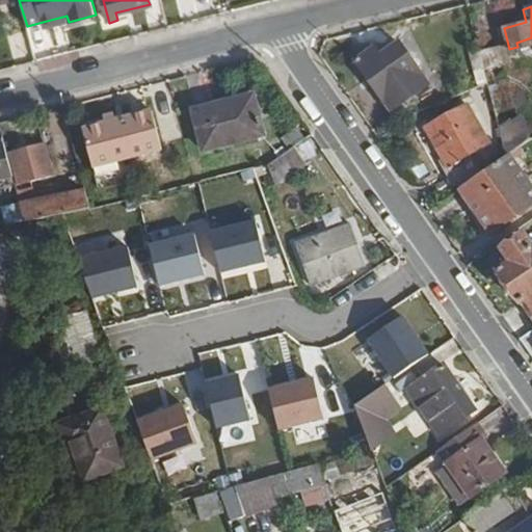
[(43,22),(44,28),(69,22),(67,16),(43,22)]
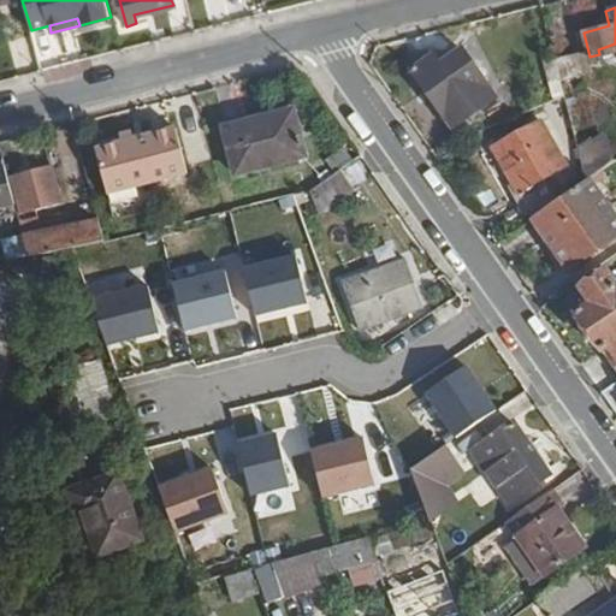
[(410,72),(449,128),(491,99),(457,51),(437,65),(432,57),(410,72)]
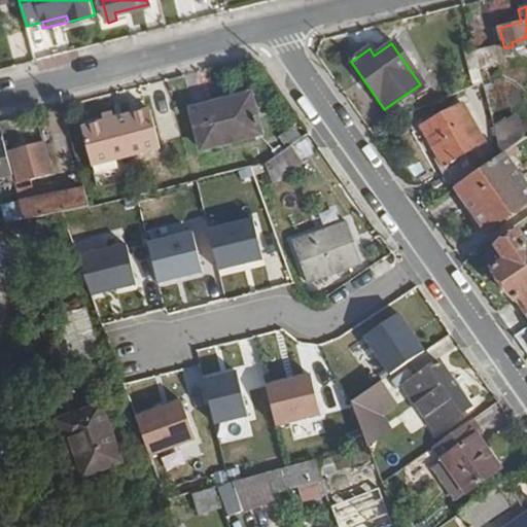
[(476,51),(480,68),(498,63),(494,46),(476,51)]
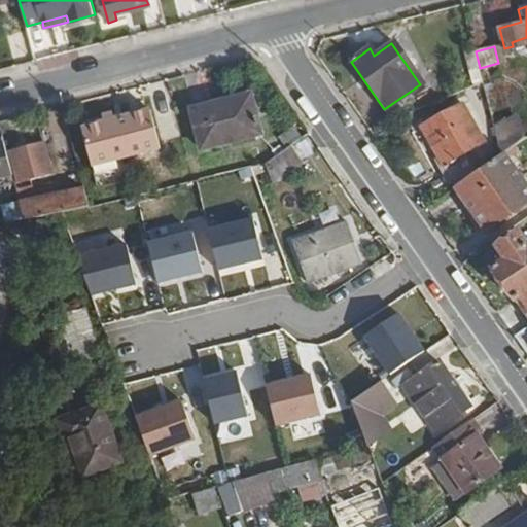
[(484,83),(480,68),(476,51),(461,55),(469,89),(484,83)]
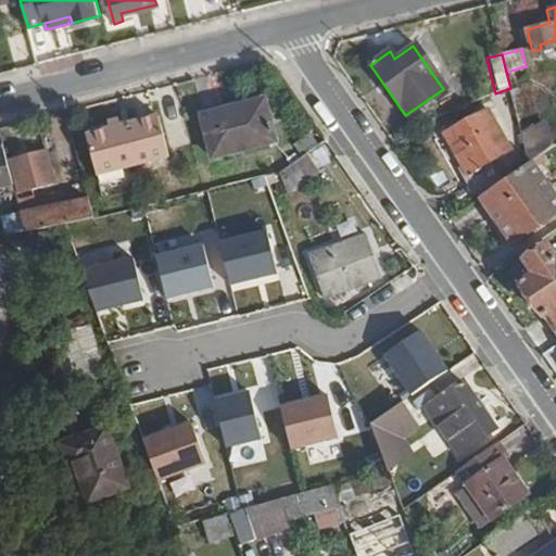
[(200,113),(211,159),(274,141),(262,98),(200,113)]
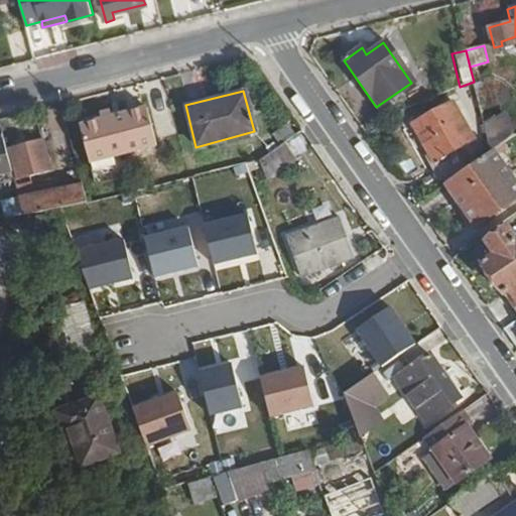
[(411,130),(447,182),(467,169),(455,152),(474,138),(449,103),(411,130)]
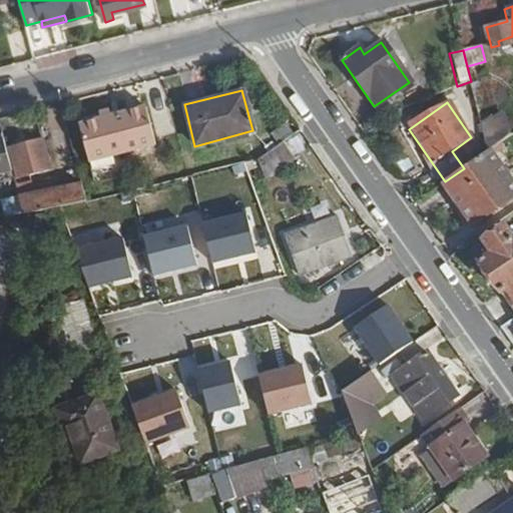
[(79,125),(88,162),(153,145),(144,109),(79,125)]
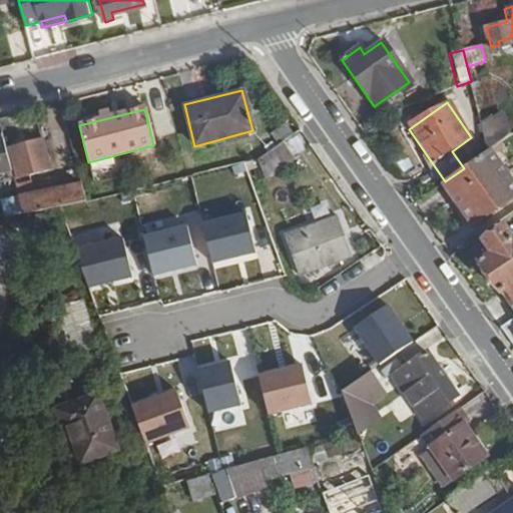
[(0,174),(10,171),(2,140),(0,140),(0,174)]
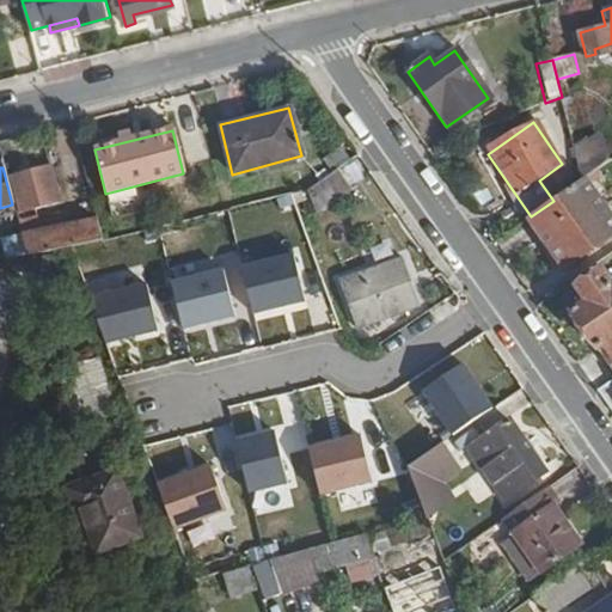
[(10,177),(19,215),(14,216),(24,256),(59,250),(67,249),(72,249),(103,240),(97,218),(83,221),(81,218),(38,227),(35,210),(55,206),(47,169),(10,177)]
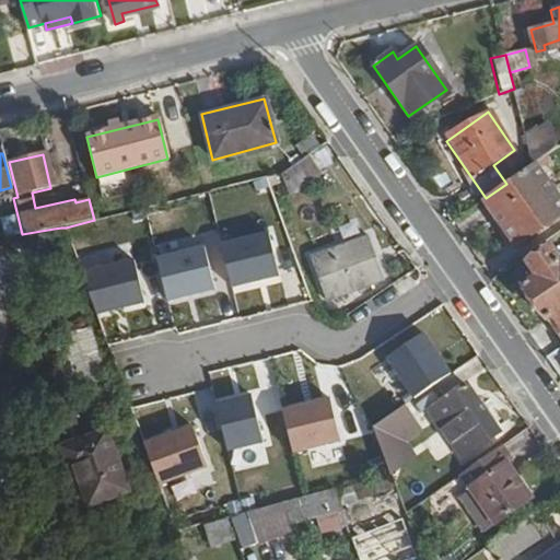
[(283,176),(292,198),(323,173),(308,155),(283,176)]
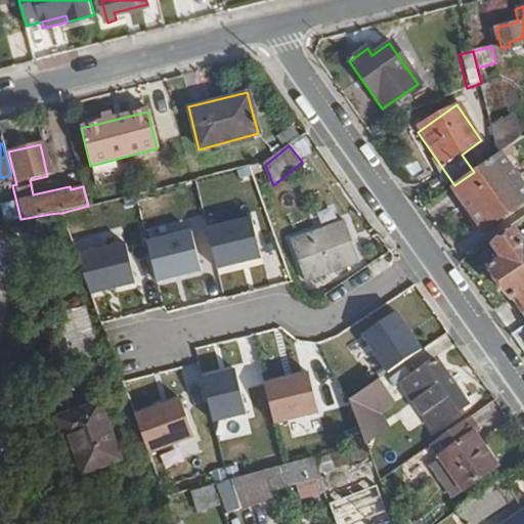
[(453,186),(484,231),(523,203),(523,187),(499,154),(474,172),(454,185),(453,186)]
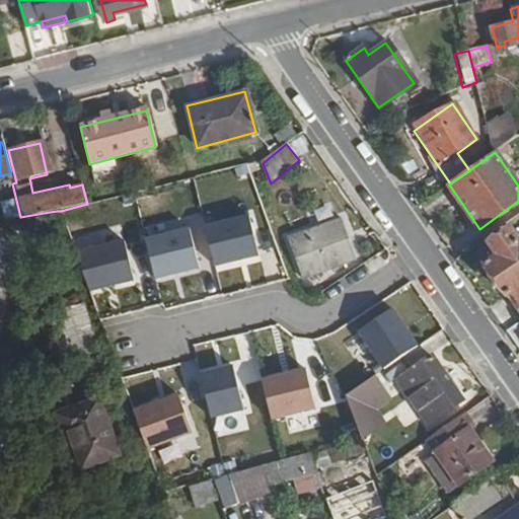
[(248,214),(205,224),(215,266),(258,255),(248,214)]
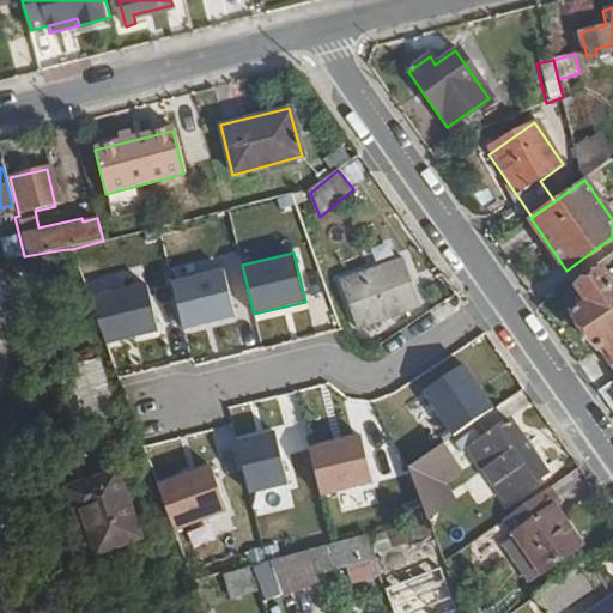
[(340,275),(358,323),(418,301),(400,254),(340,275)]
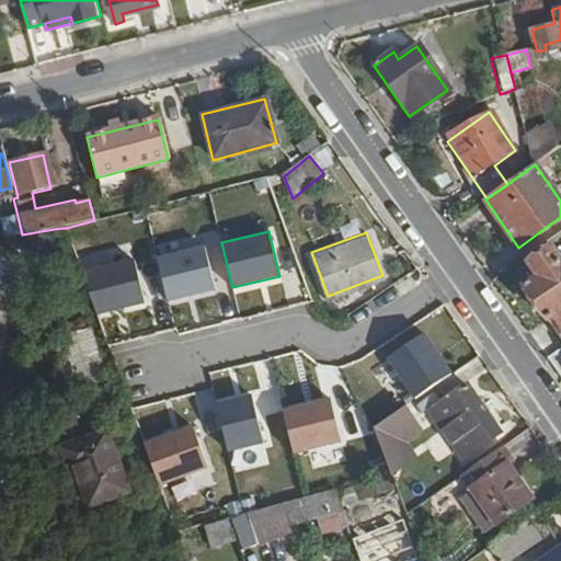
[(204,245),(157,258),(168,302),(215,290),(204,245)]
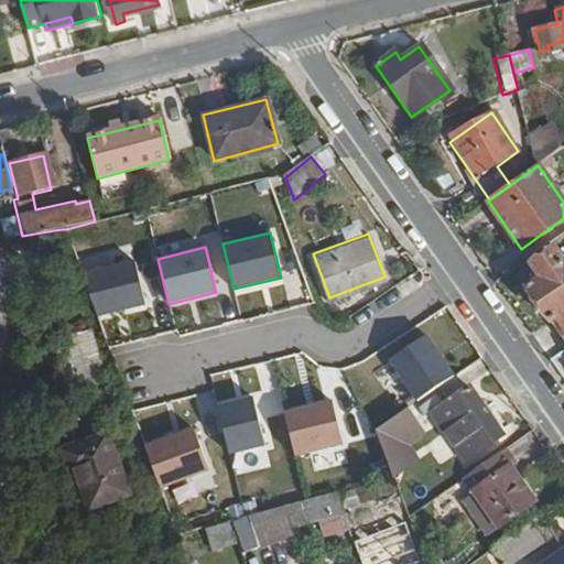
[(527,286),(563,342),(563,262),(554,248),(531,264),(540,278),(527,286)]
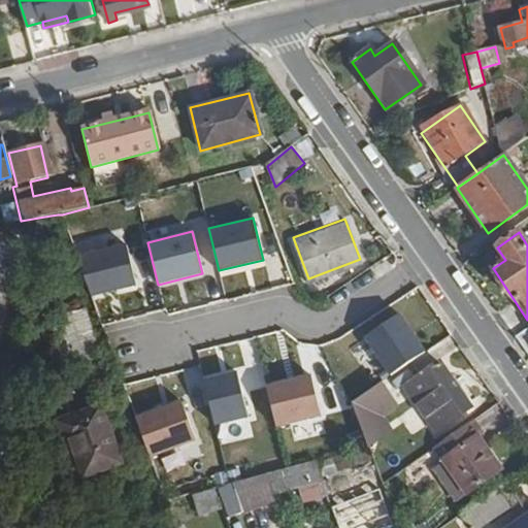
[(126,244),(81,255),(91,296),(135,286),(126,244)]
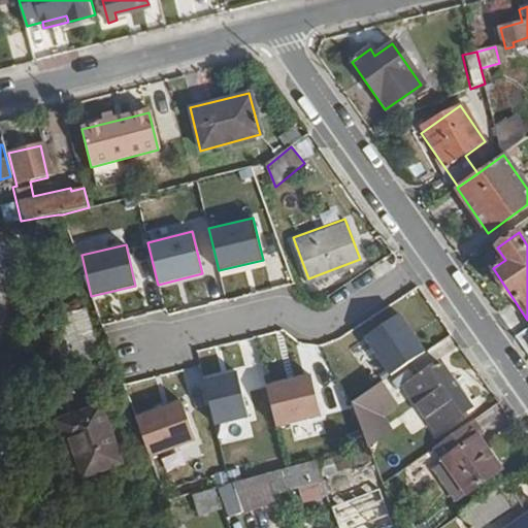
[(425,351),(398,312),(364,337),(391,375),(425,351)]
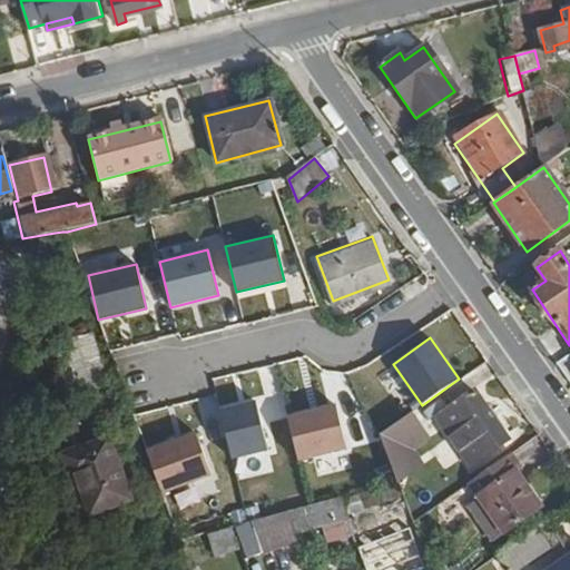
[(49,351),(67,404),(104,392),(86,340),(49,351)]
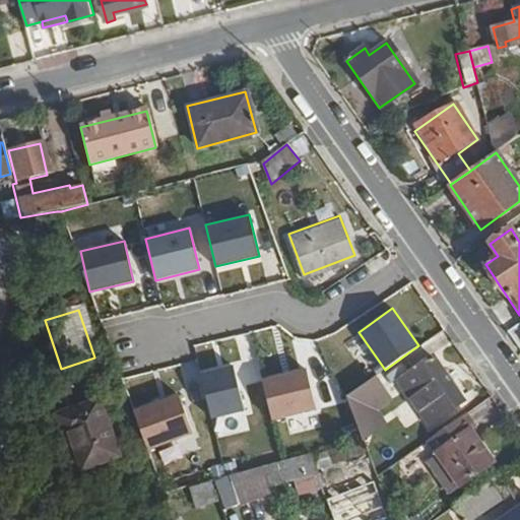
[(399,378),(430,421),(460,399),(431,356),(399,378)]
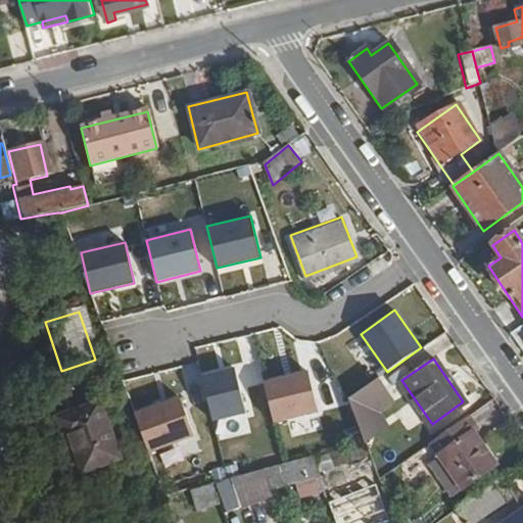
[(233,367),(201,375),(212,420),(244,413),(233,367)]
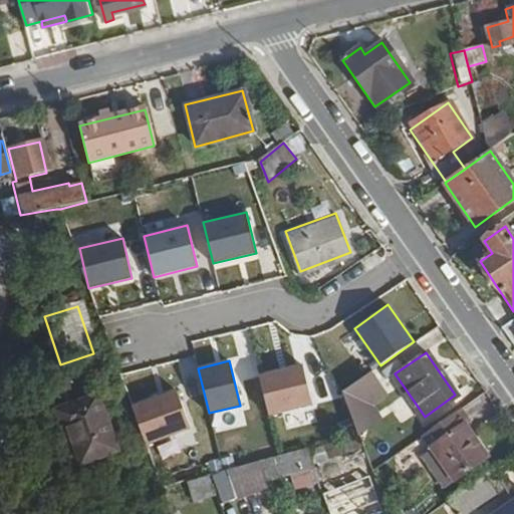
[(302,363),(259,374),(268,416),(312,405),(302,363)]
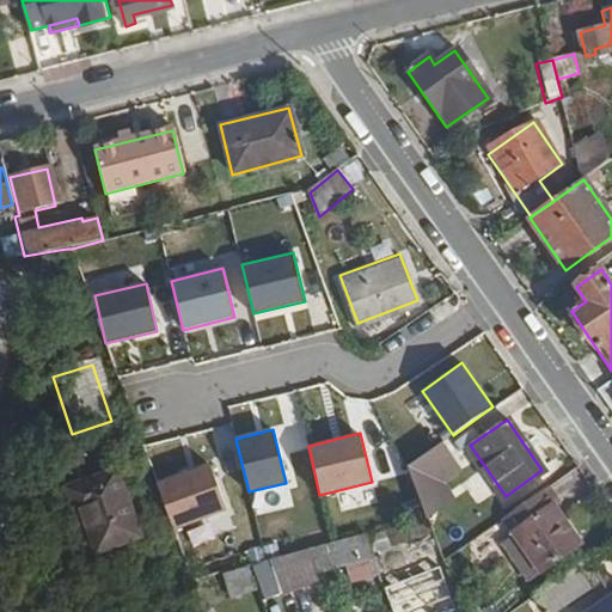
[(442,441),(411,464),(430,514),(454,496),(442,478),(460,467),(442,441)]
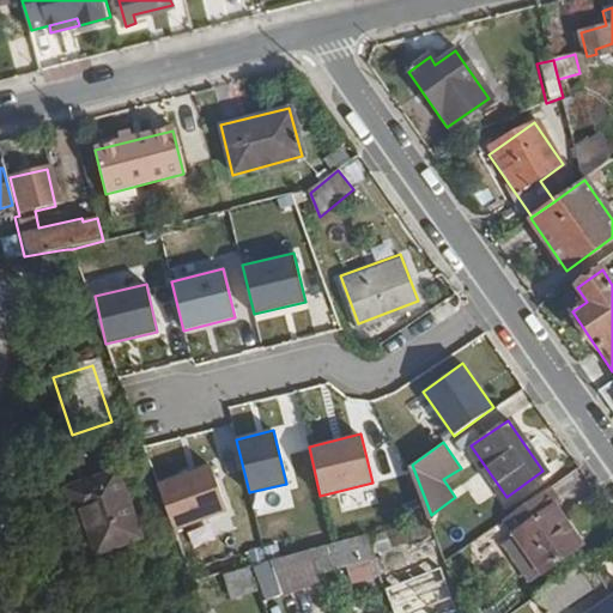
[(152,485),(168,535),(226,517),(211,467),(152,485)]
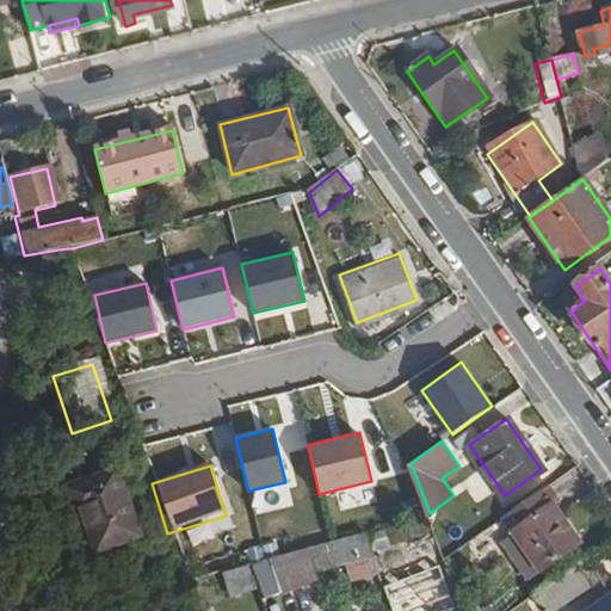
[(72,488),(80,513),(88,510),(103,550),(143,535),(121,471),(72,488)]
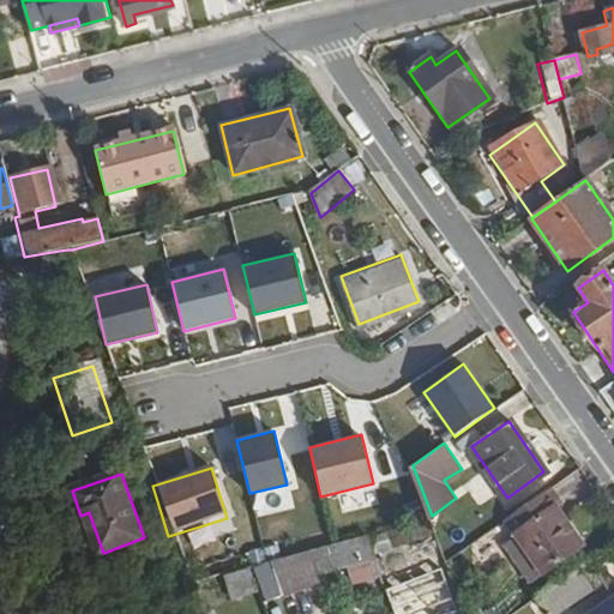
[(503,517),(513,531),(537,565),(542,572),(578,546),(551,506),(557,503),(546,486),(503,517)]
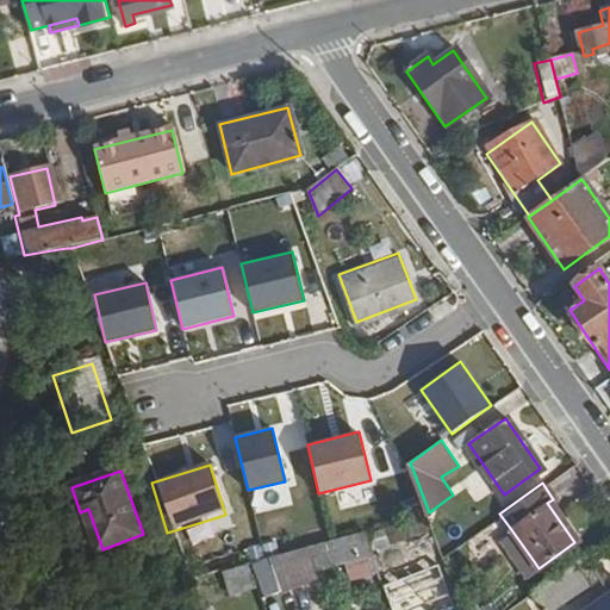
[(497,537),(521,571),(534,561),(510,528),(497,537)]
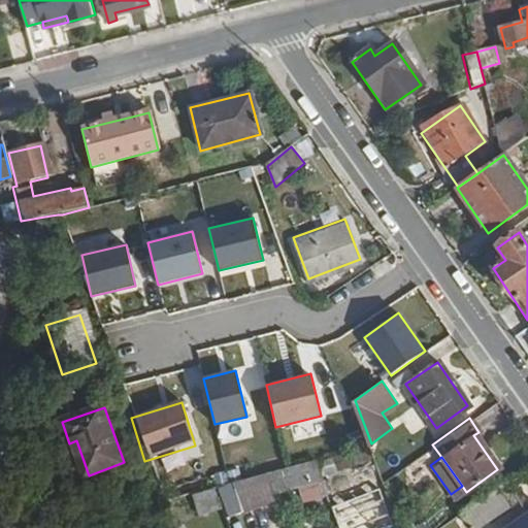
[(149,467),(161,503),(187,496),(200,493),(177,459),(149,467)]
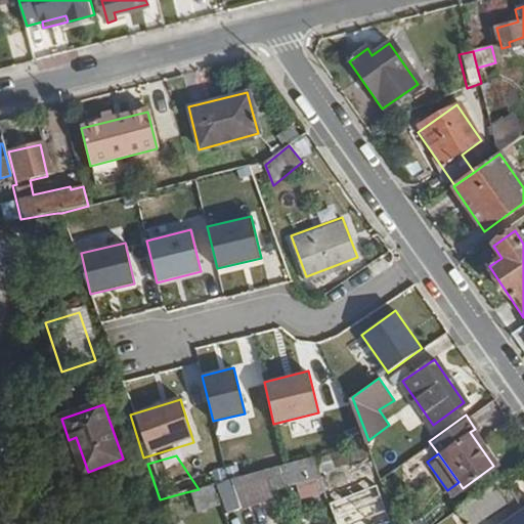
[(309,457),(256,473),(264,491),(316,476),(309,457)]
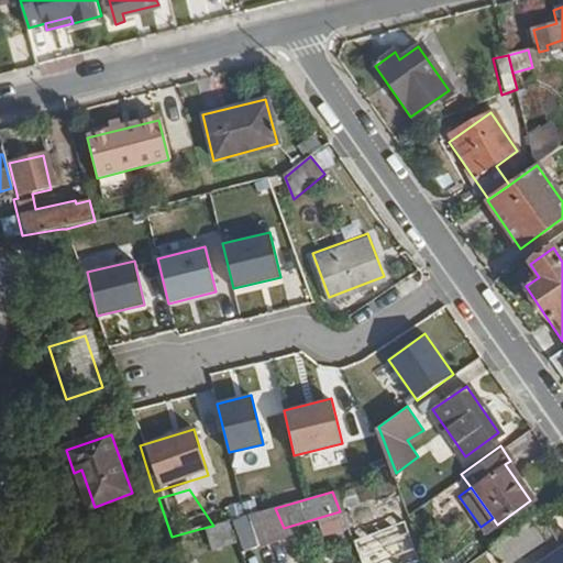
[(239,518),(250,548),(286,533),(284,528),(275,508),(239,518)]
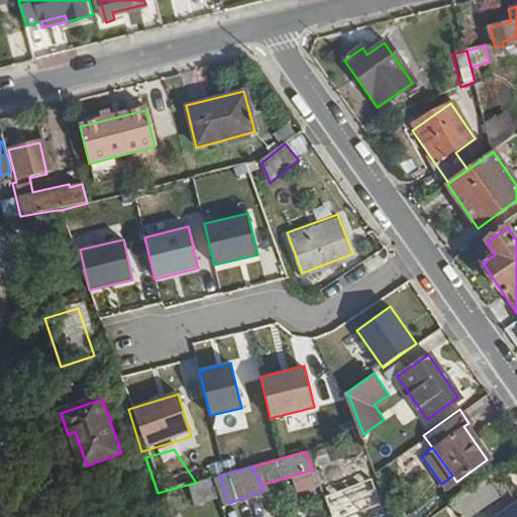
[(494,472),(453,500),(466,516),(505,488),(494,472)]
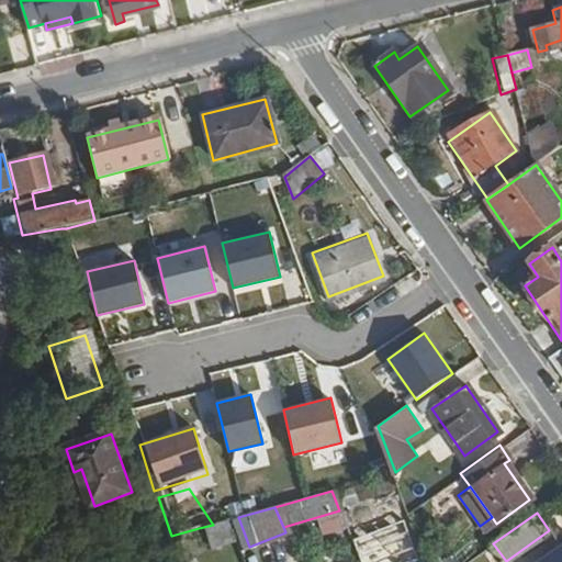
[(348,535),(358,561),(396,561),(418,554),(404,514),(348,535)]
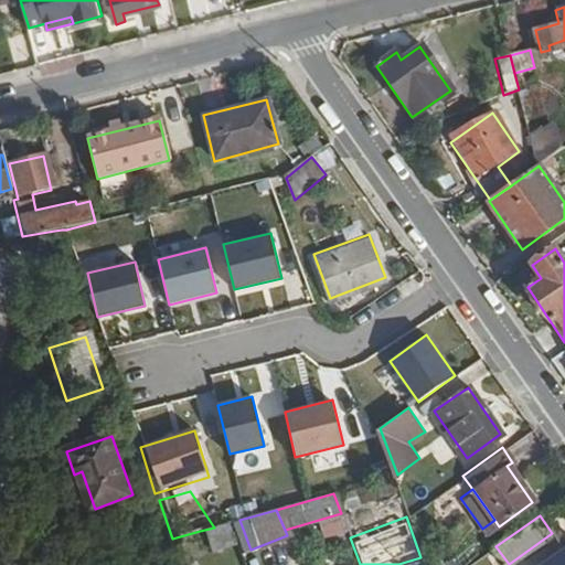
[(200,531),(206,547),(231,537),(226,524),(214,528),(200,531)]
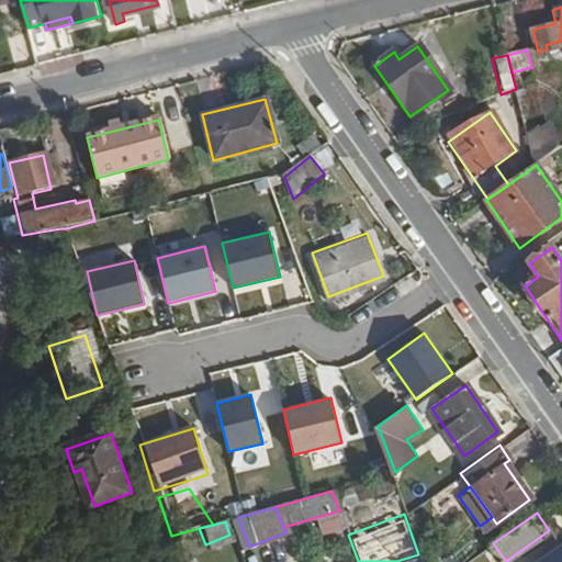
[(561,561),(561,547),(539,561),(561,561)]
